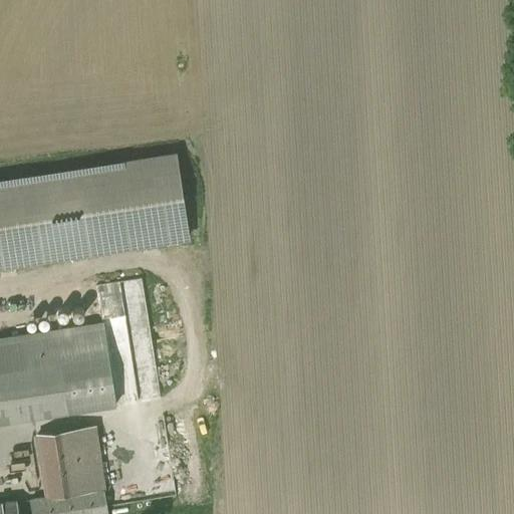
[(175,156),(0,182),(0,266),(188,238),(175,156)]
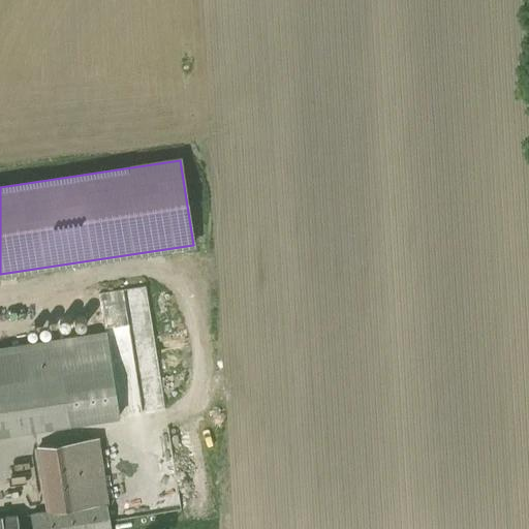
[(106,333),(0,349),(0,434),(119,416),(106,333)]
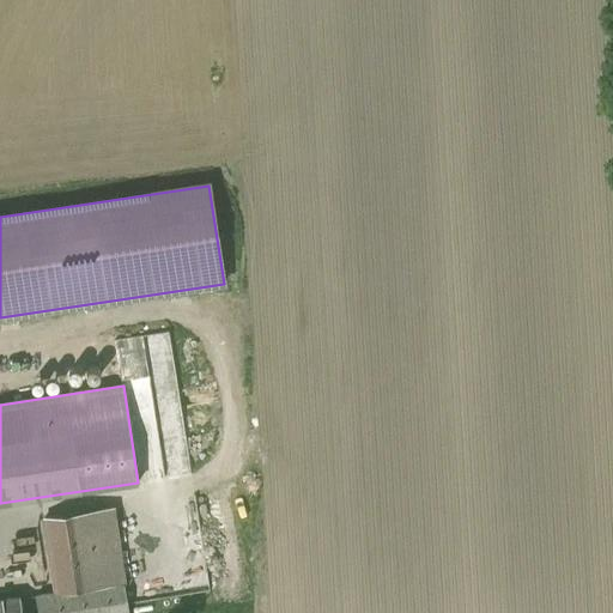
[(113,508),(84,511),(96,587),(123,582),(113,508)]
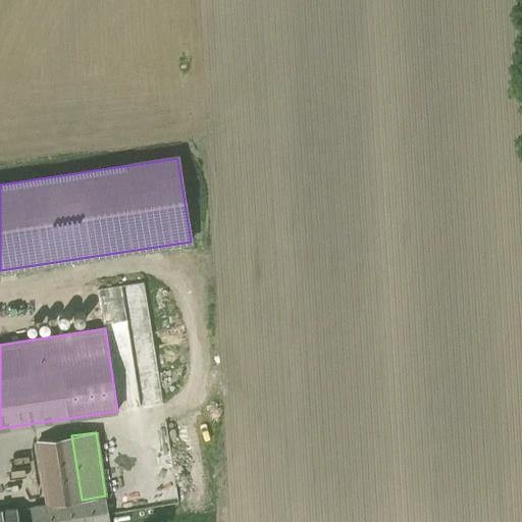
[(71,435),(38,440),(48,505),(82,500),(71,435)]
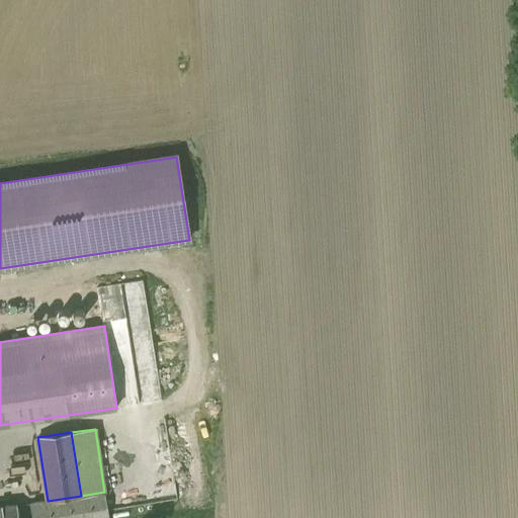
[(108,517),(104,492),(81,496),(84,517),(108,517)]
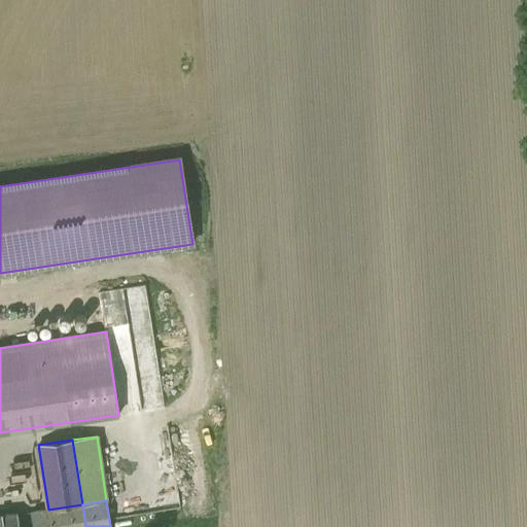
[(48,510),(31,513),(33,526),(85,526),(82,504),(48,510)]
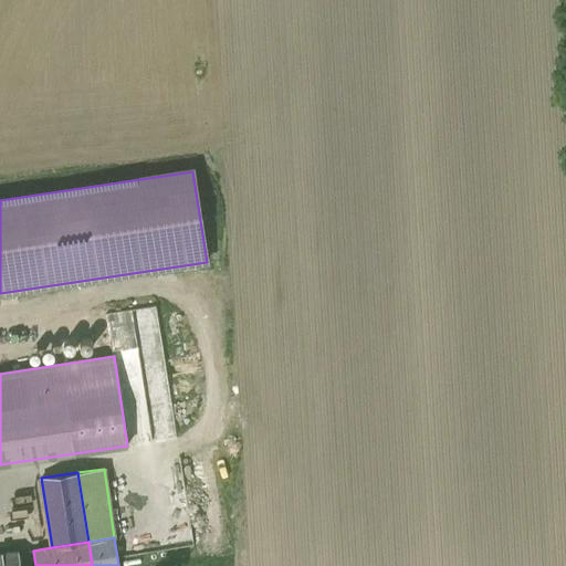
[(20,565),(18,551),(0,553),(0,565),(20,565)]
